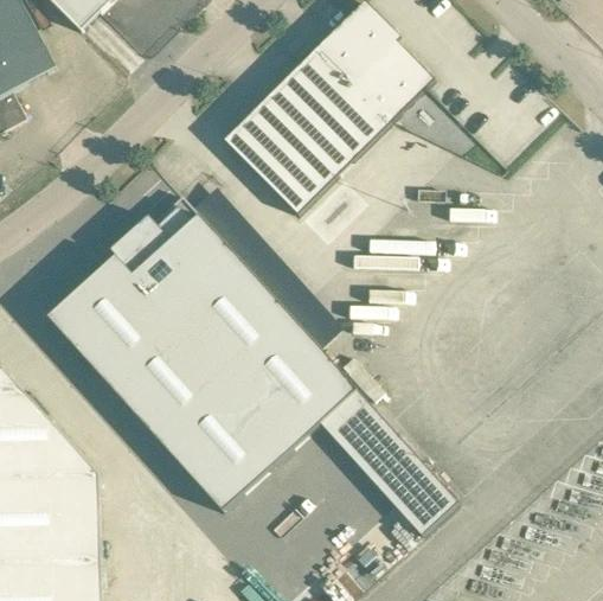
[(55,65),(44,44),(20,0),(0,0),(0,128),(25,116),(11,89),(55,65)]
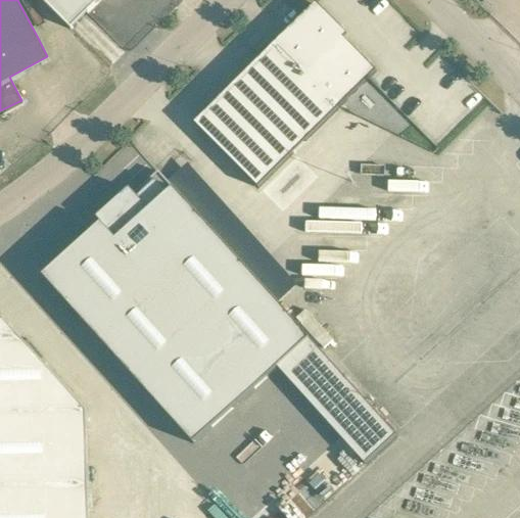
[(43,0),(68,26),(71,24),(85,9),(94,0),(43,0)]
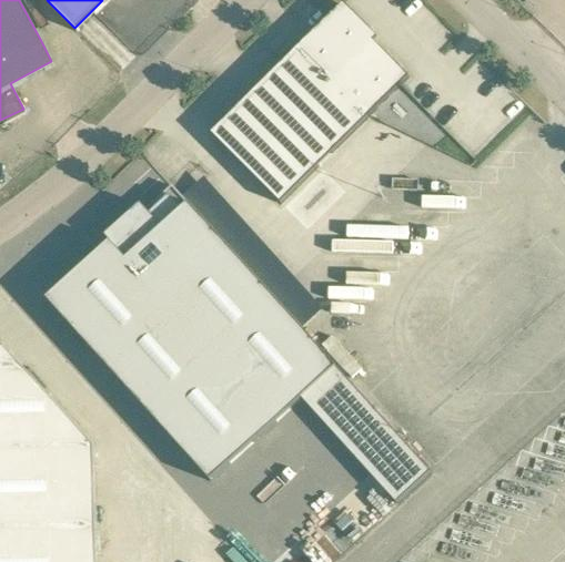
[(295,182),(405,72),(362,28),(365,24),(342,0),(340,0),(209,130),(278,198),(295,182)]
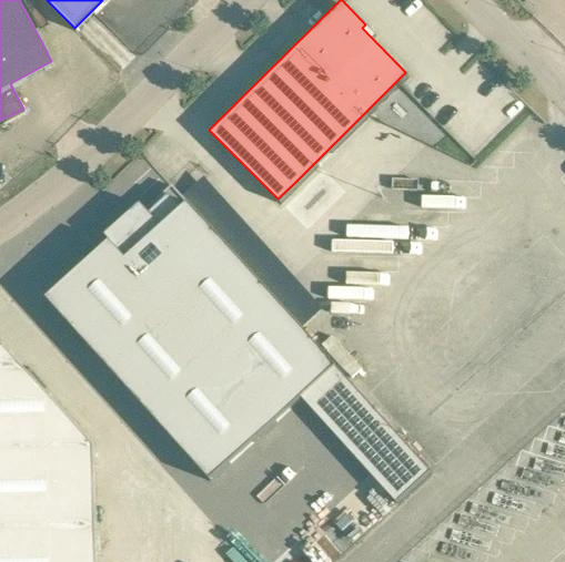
[(333,364),(170,182),(129,217),(132,222),(124,228),(121,225),(43,295),(208,477),(333,364)]
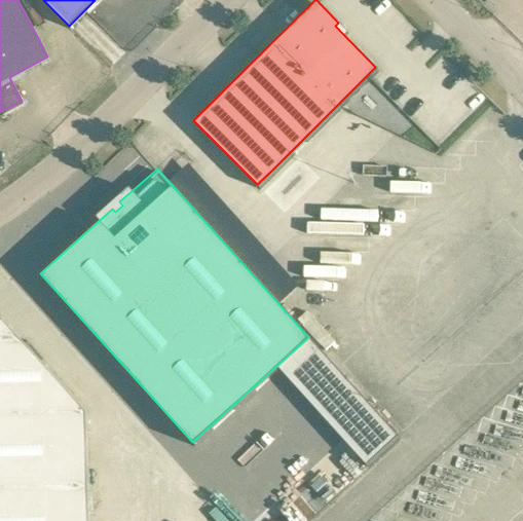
[(286,293),(297,283),(209,182),(198,191),(218,214),(212,219),(272,287),(277,283),(286,293)]
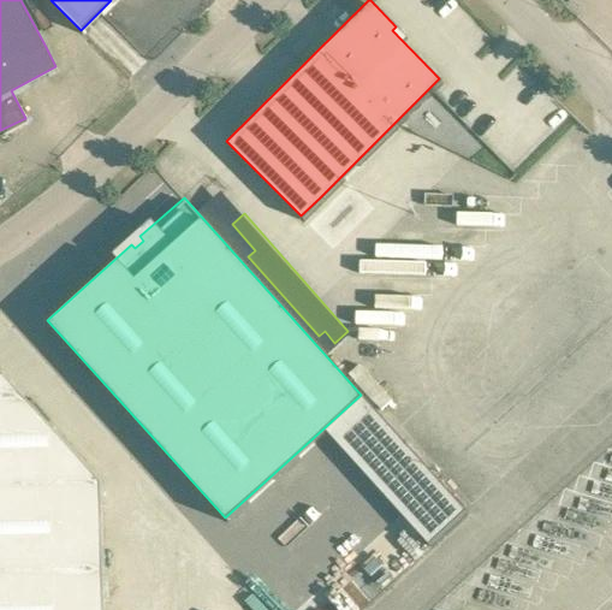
[(0,609),(102,609),(99,479),(0,371),(0,609)]
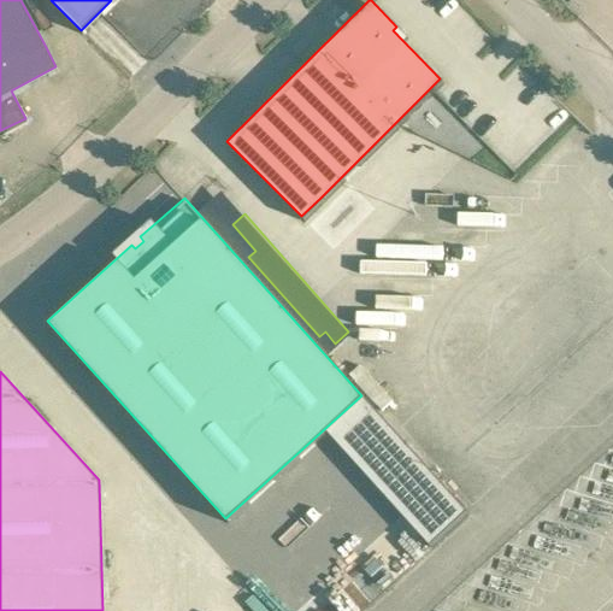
[(464,610),(466,603),(496,610),(501,592),(458,581),(451,607),(436,604),(434,610),(464,610)]
